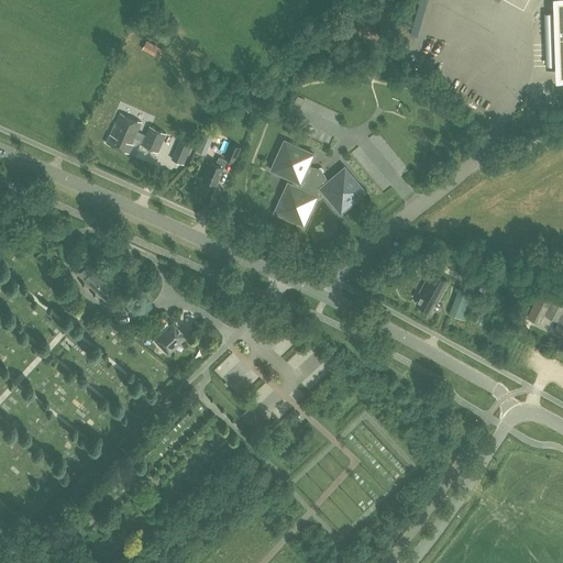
[(562,0),(552,0),(553,13),(544,13),(545,66),(555,65),(555,81),(562,80),(562,0)]
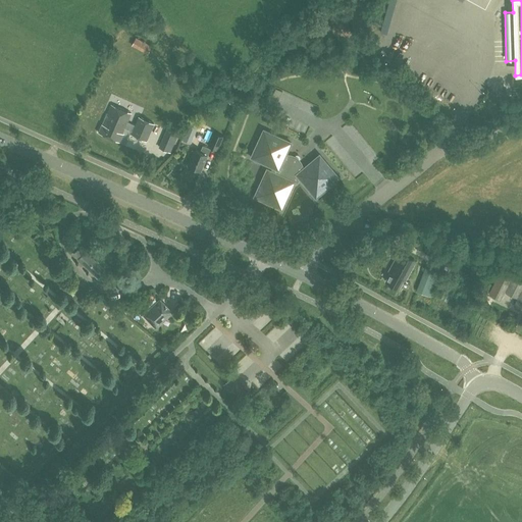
[(147,53),(151,45),(136,37),(132,45),(147,53)]
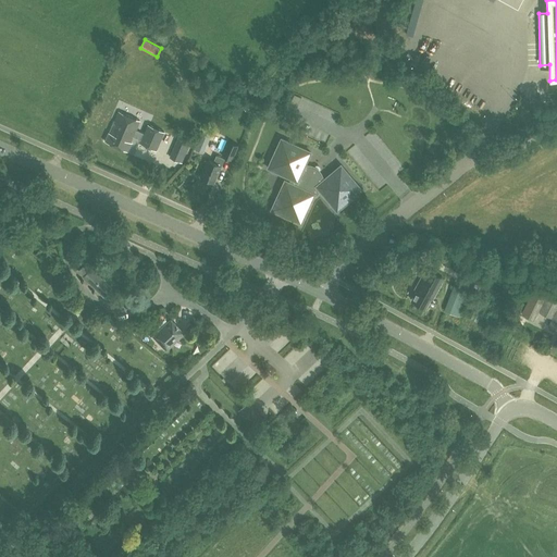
[(108,132),(104,141),(127,150),(132,141),(131,141),(134,133),(143,136),(141,138),(158,145),(164,127),(149,121),(146,128),(137,125),(140,119),(119,110),(109,133),(108,132)]
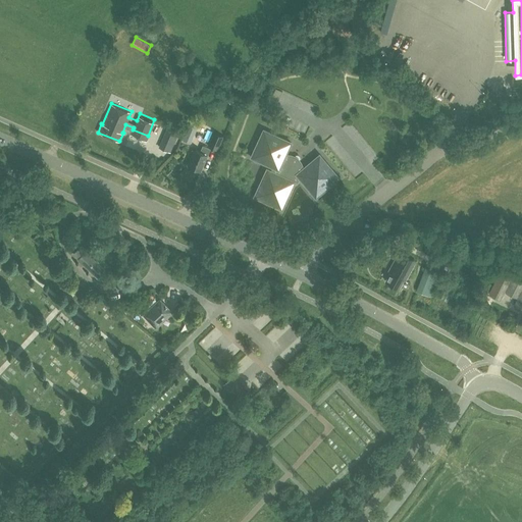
[(190,144),(198,124),(190,120),(181,141),(190,144)]
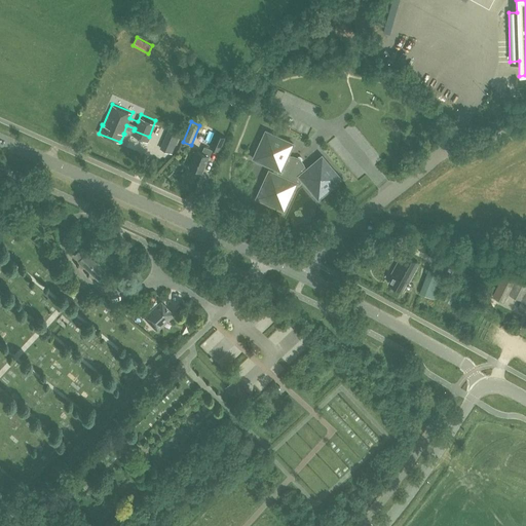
[(170,130),(164,143),(174,147),(179,135),(170,130)]
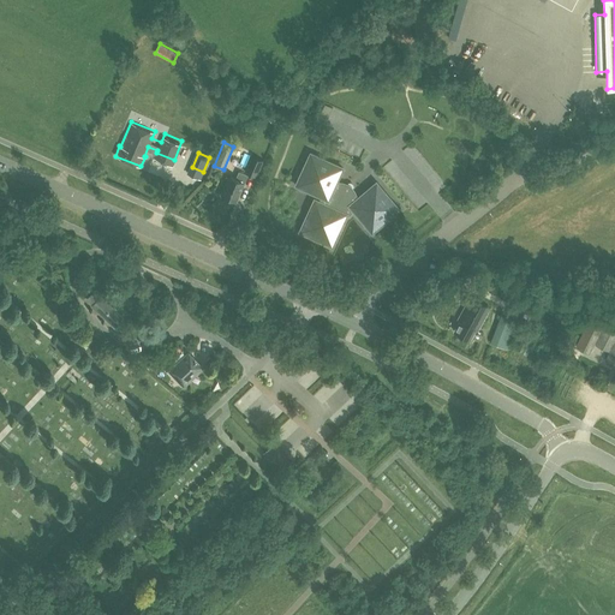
[(302,173),(296,185),(321,197),(321,198),(321,199),(321,201),(321,202),(315,199),(305,219),(304,221),(299,231),(332,246),(345,218),(346,218),(346,216),(347,216),(348,216),(348,215),(350,215),(351,215),(351,214),(352,214),(352,213),(353,212),(353,210),(371,232),(382,224),(384,221),(399,209),(376,183),(357,198),(357,197),(356,196),(356,193),(356,192),(354,191),(353,190),(352,189),(353,187),(353,186),(353,185),(353,184),(352,184),(352,183),(351,183),(350,183),(348,183),(347,183),(347,184),(345,183),(344,183),(342,183),(340,181),(339,181),(338,181),(335,183),(342,168),(341,167),(310,153),(304,167),(303,169),(302,173)]
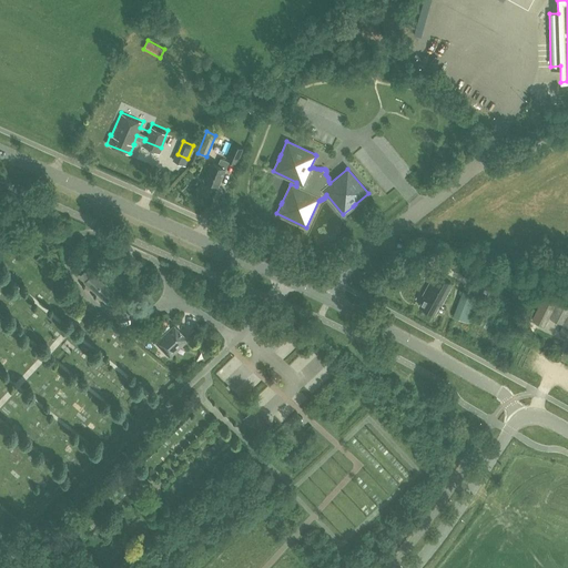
[(236,163),(243,148),(231,143),(225,159),(236,163)]
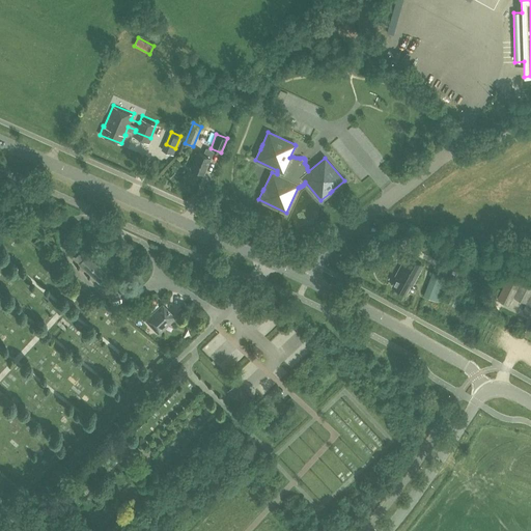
[(366,150),(373,143),(370,140),(363,146),(366,150)]
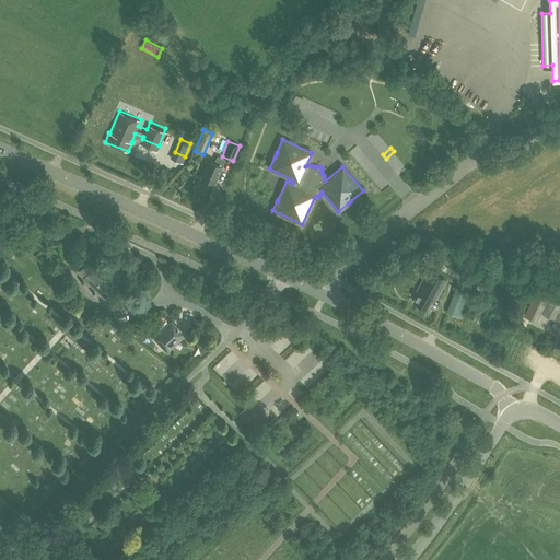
[(387,160),(397,174),(404,170),(394,155),(387,160)]
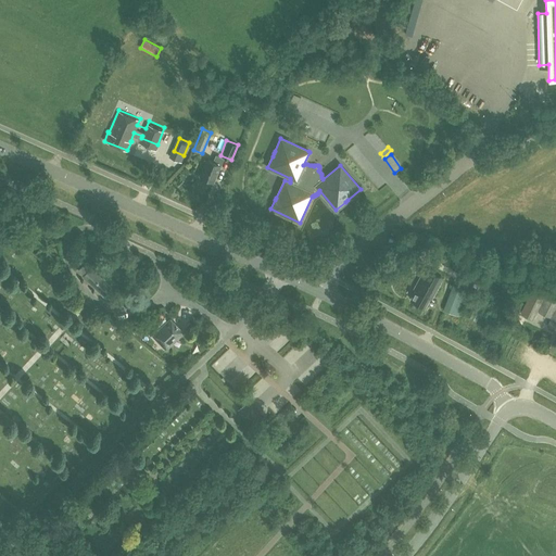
[(206,159),(200,176),(201,176),(200,178),(206,180),(207,179),(213,181),(223,158),(215,155),(213,162),(206,159)]
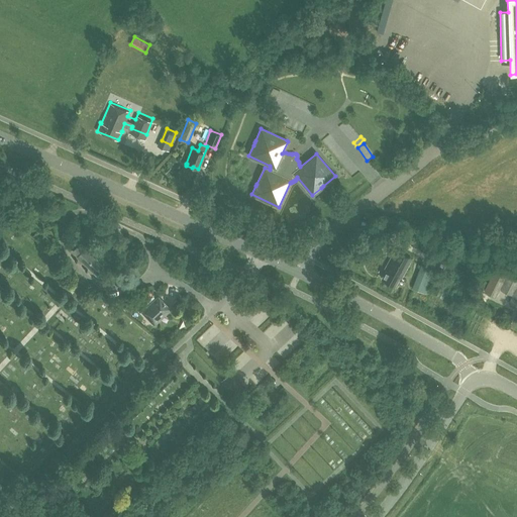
[(338,156),(344,152),(341,146),(335,149),(338,156)]
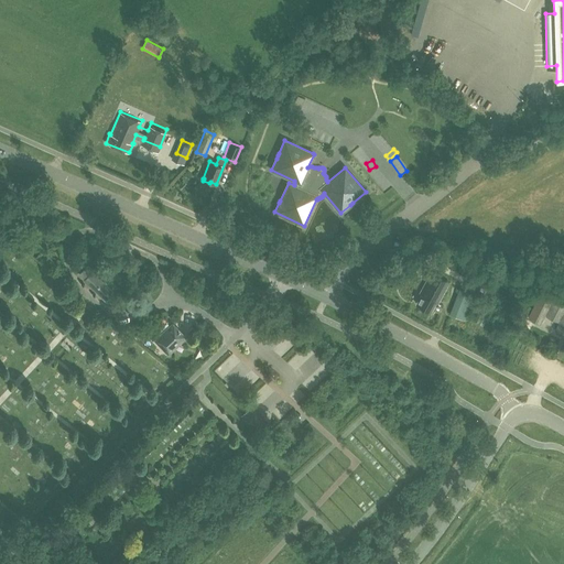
[(436,253),(436,260),(445,260),(444,266),(455,267),(456,257),(456,255),(436,253)]
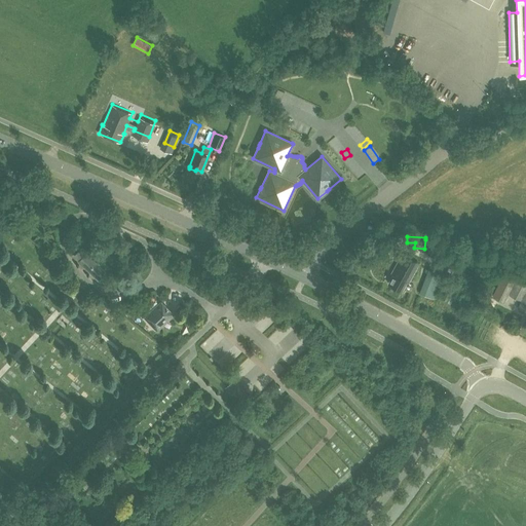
[(444,241),(431,240),(430,247),(443,249),(444,241)]
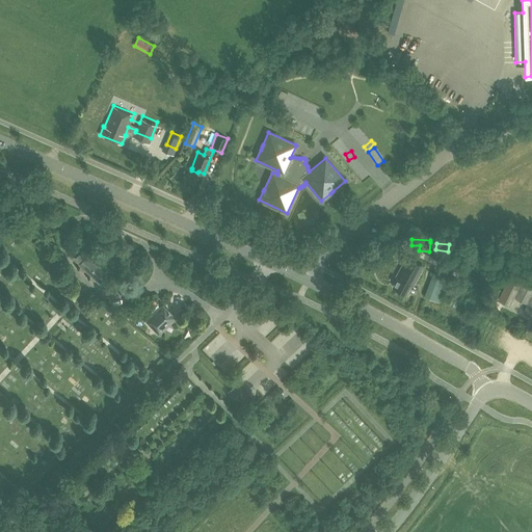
[(98,283),(106,274),(86,256),(85,257),(80,251),(75,258),(80,263),(79,264),(98,283)]
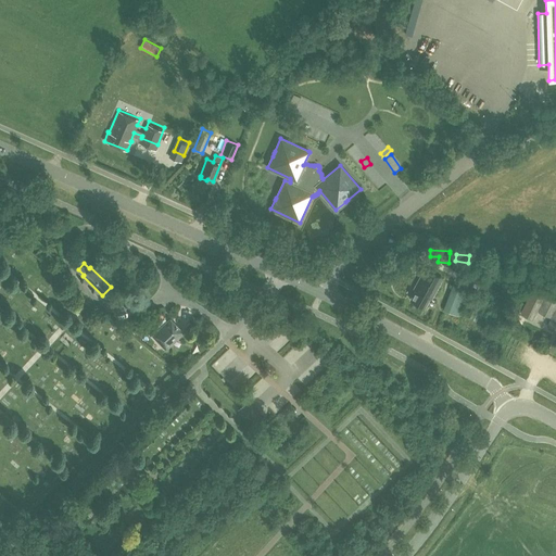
[(416,290),(411,300),(424,306),(440,277),(427,270),(421,279),(422,280),(417,290),(416,290)]
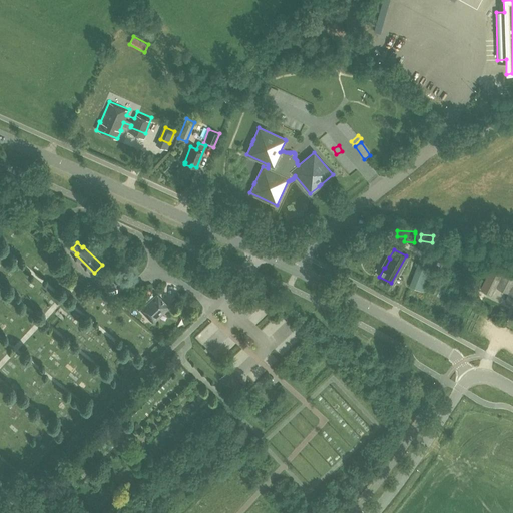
[(434,266),(437,268),(437,269),(440,271),(443,265),(439,264),(440,263),(437,261),(434,266)]
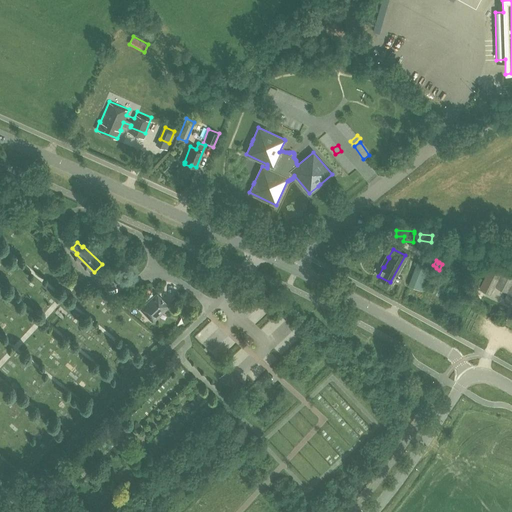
[(421,290),(431,267),(417,261),(408,285),(421,290)]
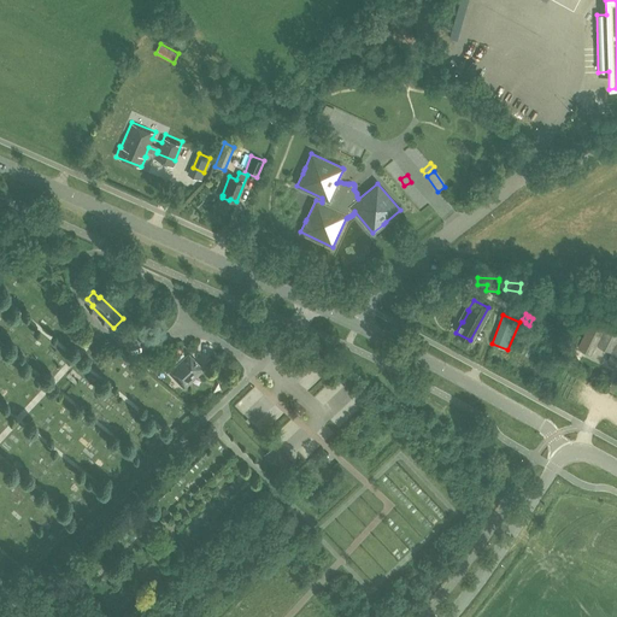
[(616,327),(593,316),(577,347),(592,354),(597,345),(612,352),(607,362),(616,366),(616,327)]
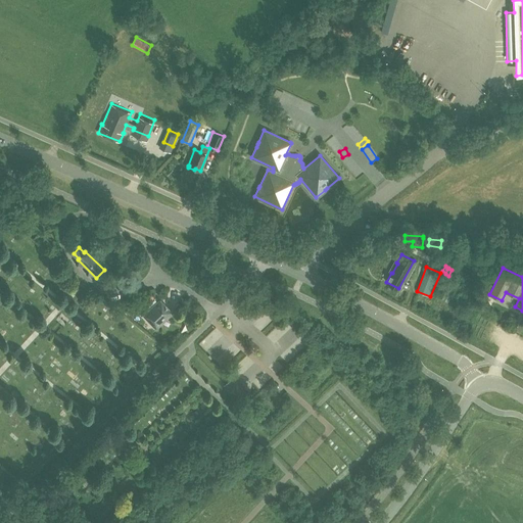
[(247,320),(269,300),(263,293),(241,314),(247,320)]
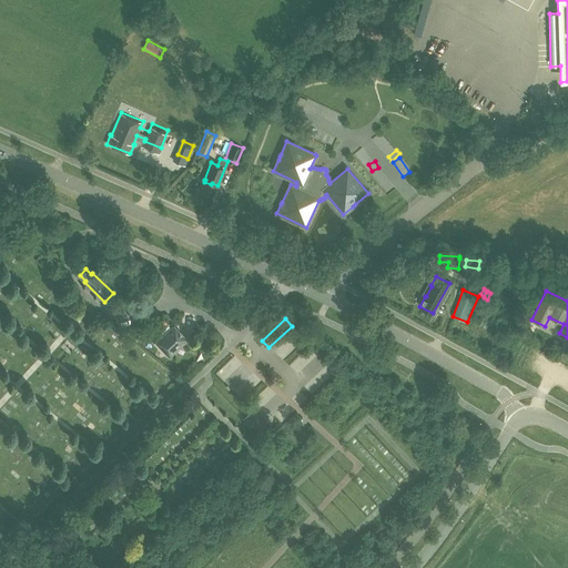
[(129,331),(133,336),(143,327),(138,322),(129,331)]
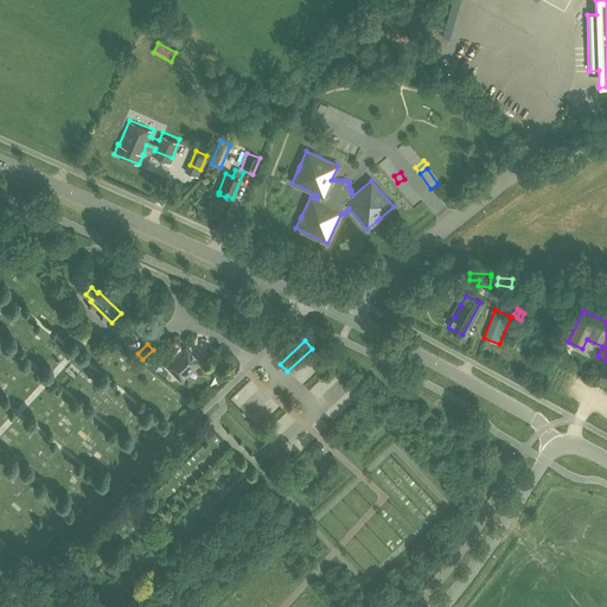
[(180,381),(199,362),(185,347),(173,359),(170,356),(163,363),(180,381)]
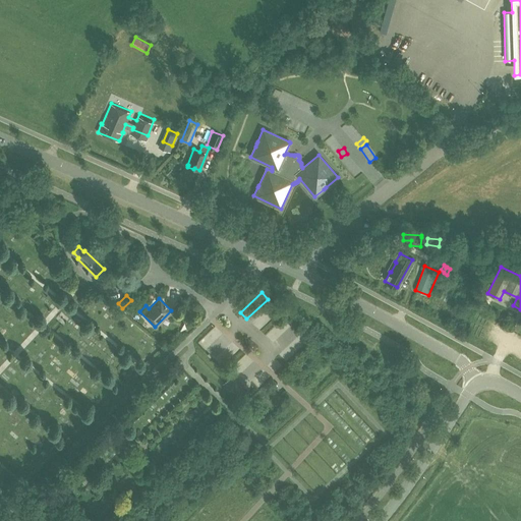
[(244,378),(257,366),(251,360),(239,371),(244,378)]
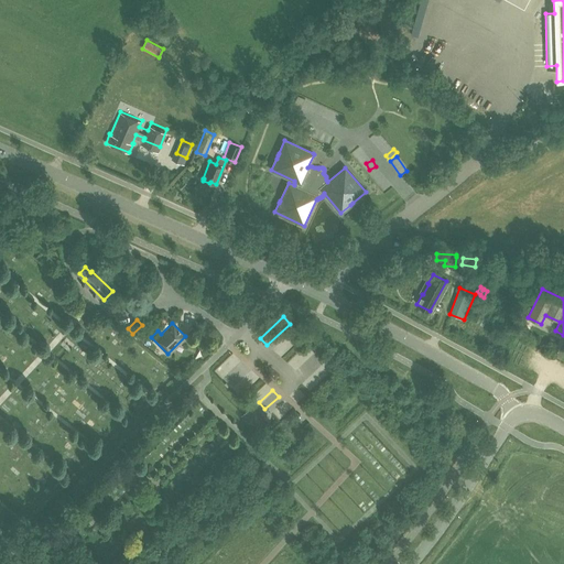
[(295,400),(300,404),(307,398),(303,393),(295,400)]
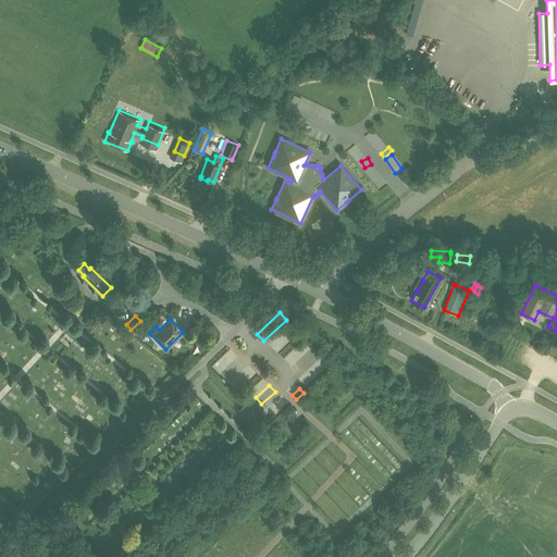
[(275,408),(280,415),(292,407),(286,400),(275,408)]
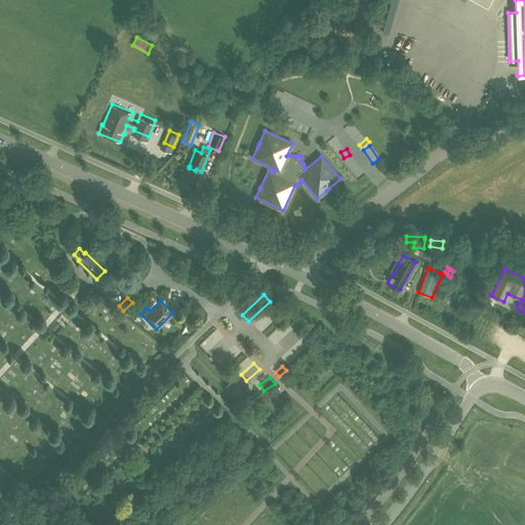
[(233,378),(225,387),(242,403),(250,396),(233,378)]
